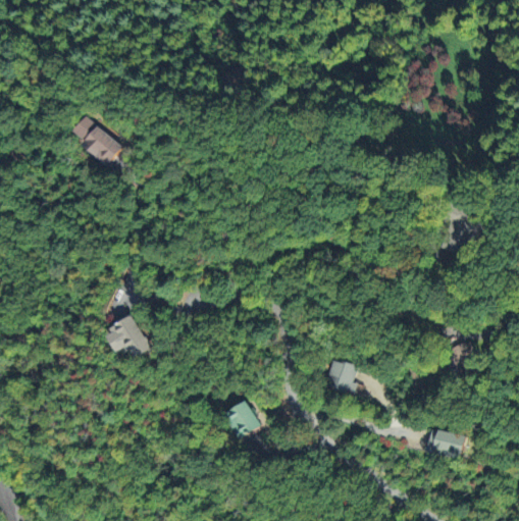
[(84,139),(82,143),(106,164),(122,147),(86,115),(73,129),(84,139)]
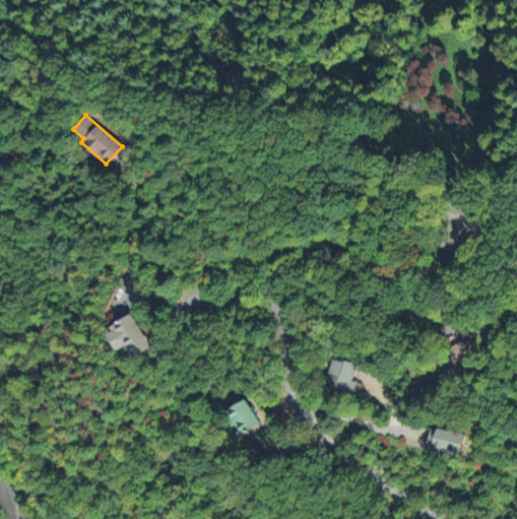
[(441,244),(466,251),(478,207),(453,200),(441,244)]
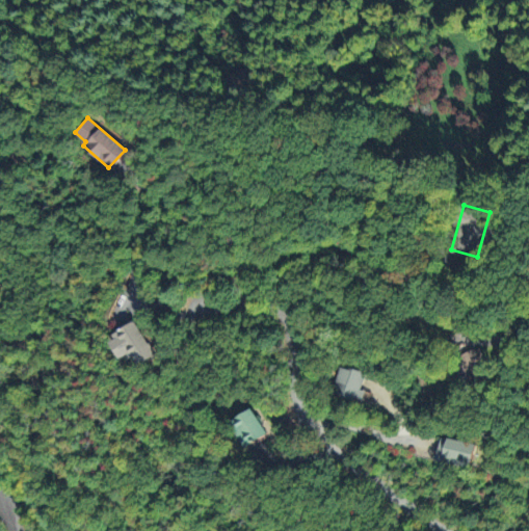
[(120,359),(132,353),(136,363),(152,356),(137,321),(109,333),(120,359)]
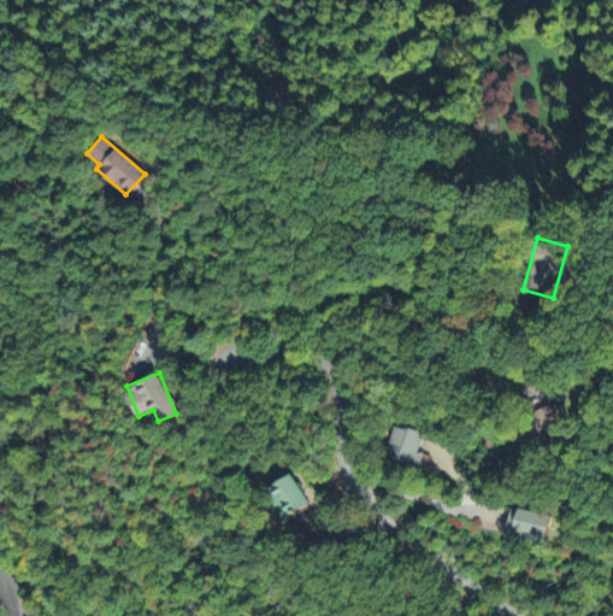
[(534,436),(564,424),(555,402),(525,414),(534,436)]
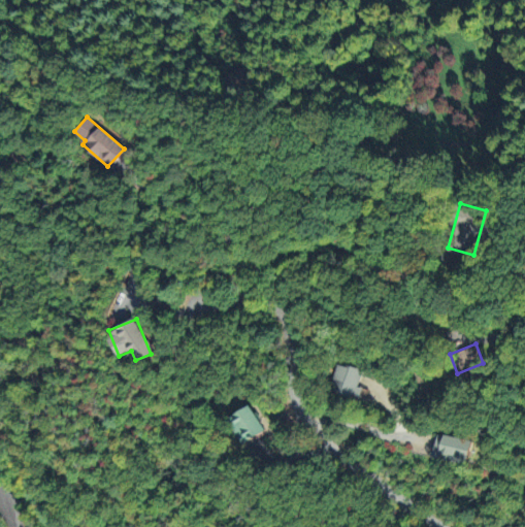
[(332,377),(337,379),(334,391),(358,397),(360,387),(356,386),(360,368),(336,363),(332,377)]
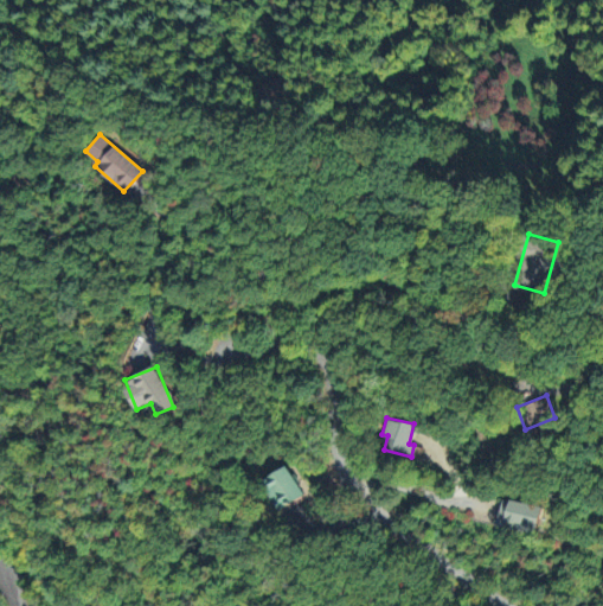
[(302,496),(288,465),(261,478),(275,508),(302,496)]
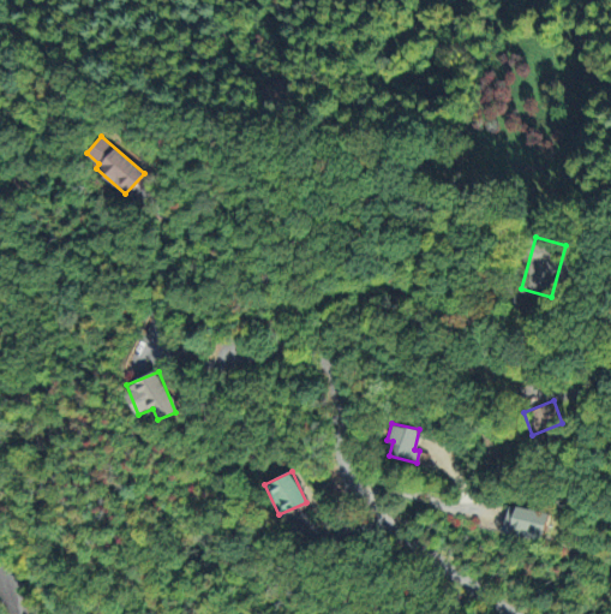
[(547,511),(505,505),(502,532),(544,538),(547,511)]
